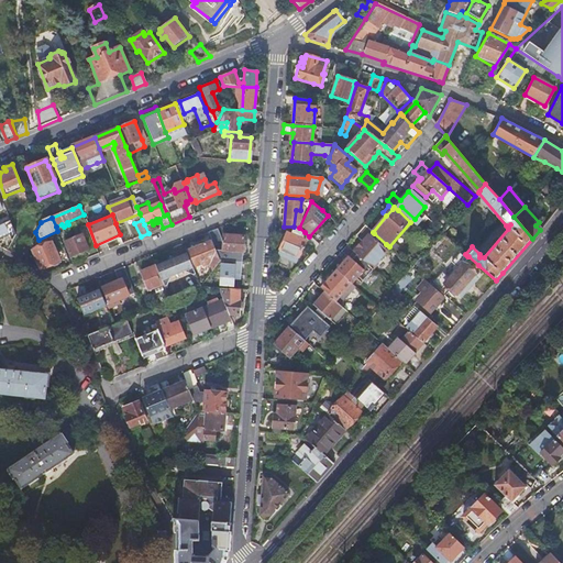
[(10,221),(0,224),(0,241),(7,239),(11,241),(15,234),(10,221)]
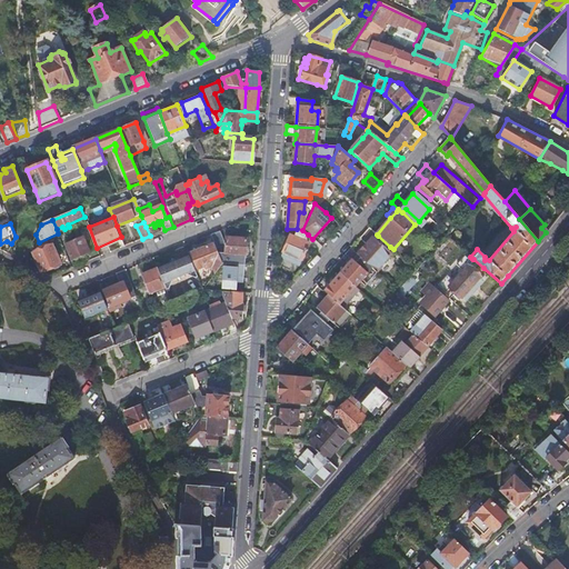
[(302,230),(297,229),(293,237),(290,236),(279,255),(298,265),(301,258),(303,253),(308,246),(318,253),(322,248),(312,239),(308,235),(302,230)]
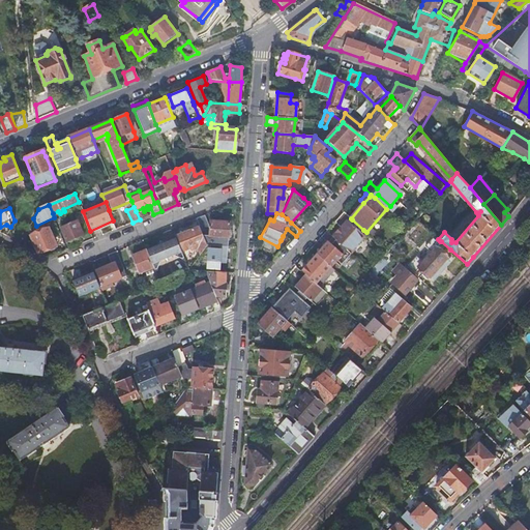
[(208,224),(205,215),(197,218),(200,226),(202,232),(209,229),(209,226),(208,225),(208,224)]
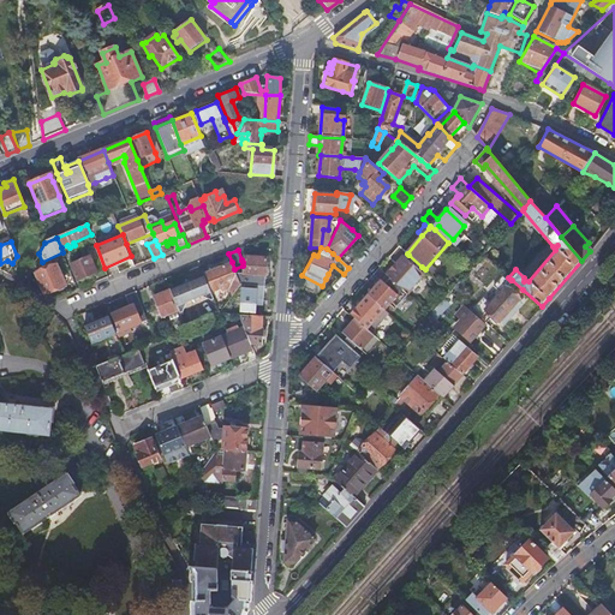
[(240,284),(248,284),(254,285),(264,285),(266,257),(243,255),(243,262),(243,266),(242,274),(236,273),(240,284)]
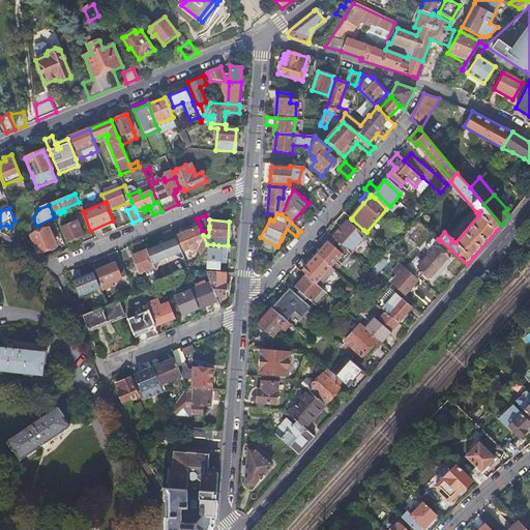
[(347,223),(333,238),(337,241),(352,254),(365,238),(360,234),(363,230),(352,219),(349,224),(347,223)]
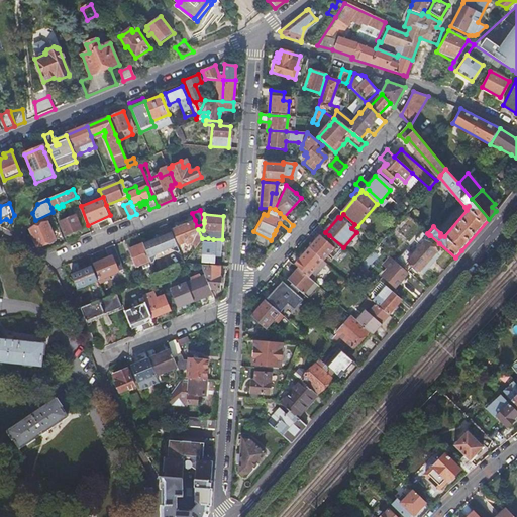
[(75,215),(60,221),(66,235),(81,229),(75,215)]
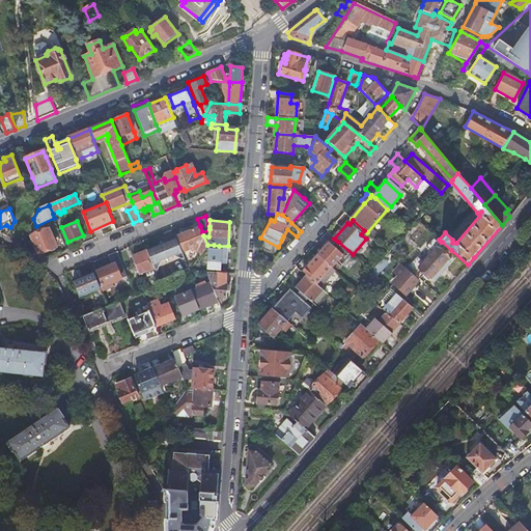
[(202,232),(200,226),(178,235),(185,252),(192,249),(193,251),(199,249),(202,256),(207,245),(203,235),(202,232)]
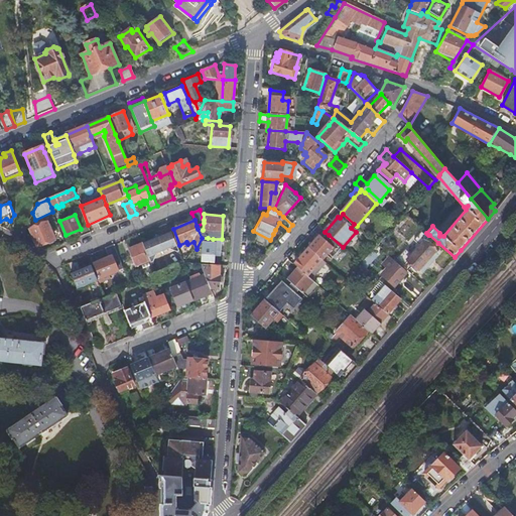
[(46,222),(29,229),(36,246),(53,239),(46,222)]
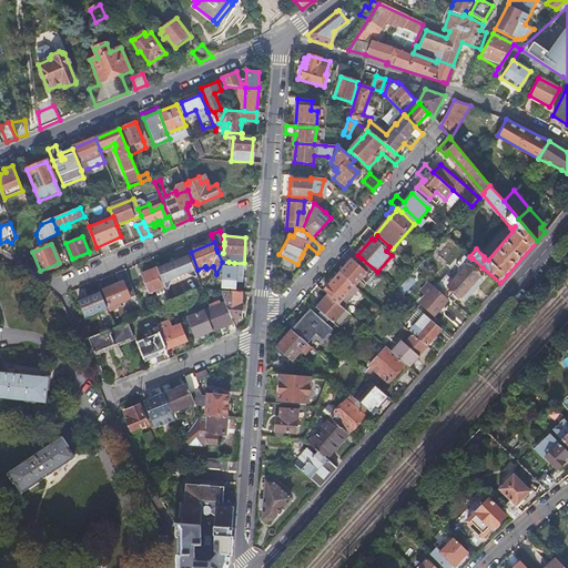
[(189,255),(175,261),(175,259),(174,259),(173,259),(170,260),(169,261),(168,262),(169,263),(158,267),(158,270),(166,290),(169,287),(170,284),(191,276),(194,277),(198,276),(189,255)]
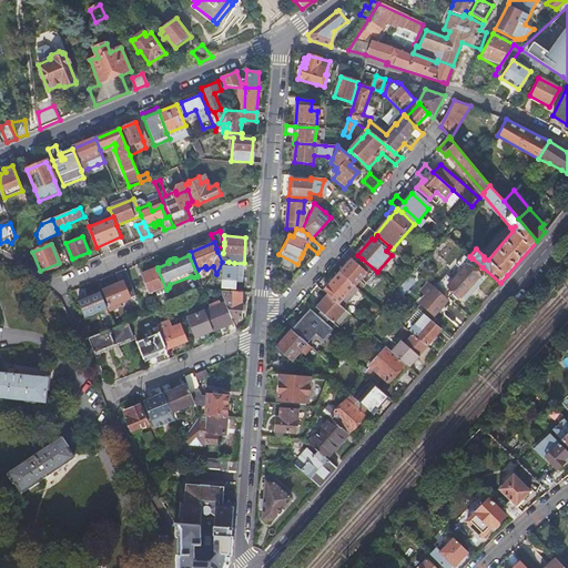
[(447,296),(453,291),(460,297),(464,301),(484,280),(476,274),(483,267),(473,259),(470,262),(464,255),(455,265),(462,272),(456,279),(450,274),(448,276),(446,275),(437,284),(445,291),(443,293),(447,296)]
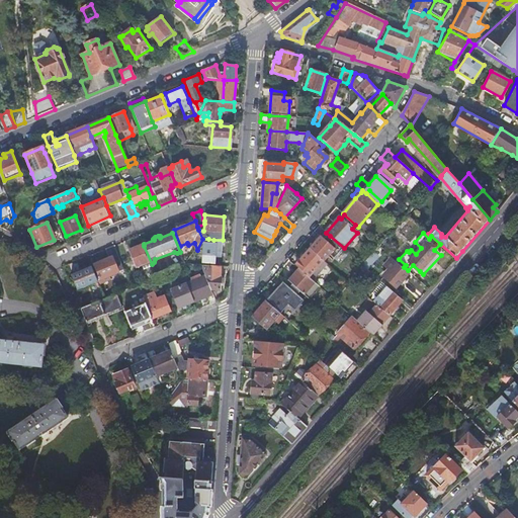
[(312,249),(325,261),(330,256),(336,261),(346,250),(344,248),(330,236),(326,242),(322,238),(312,249)]
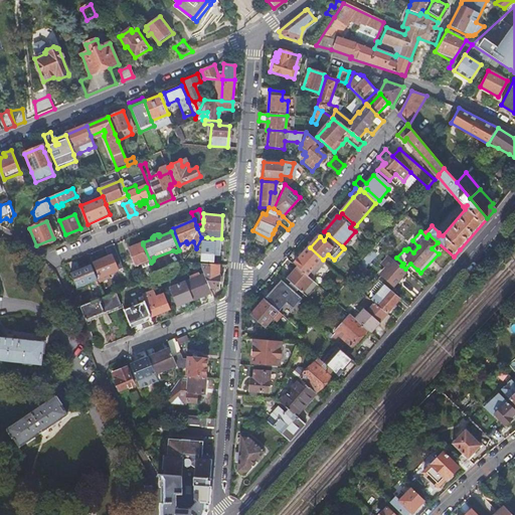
[(386,234),(377,244),(382,248),(391,238),(386,234)]
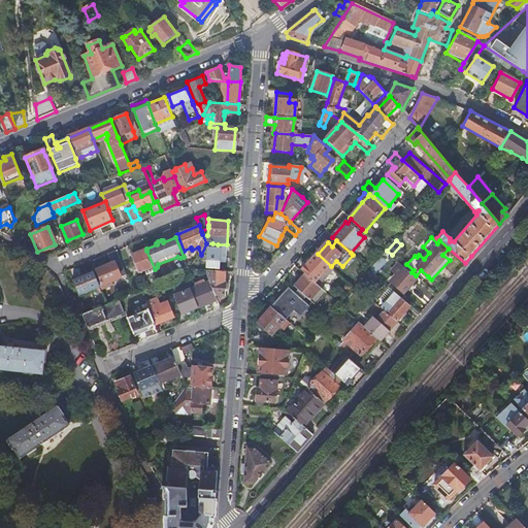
[(212,243),(206,243),(205,271),(209,272),(217,272),(218,244),(212,243)]
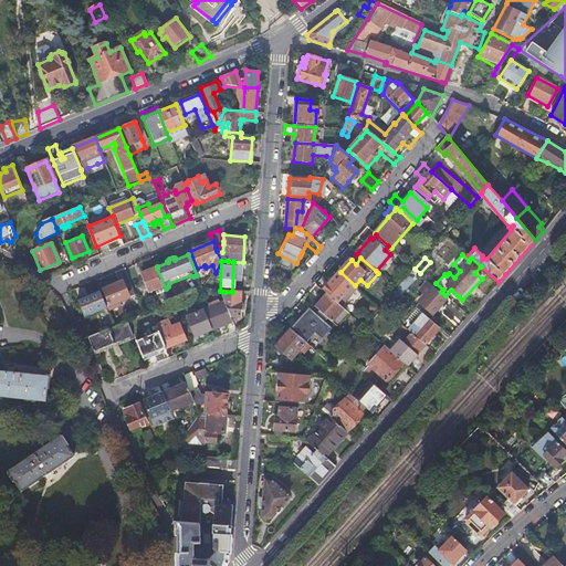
[(119,283),(101,291),(107,306),(135,295),(124,269),(115,272),(119,283)]
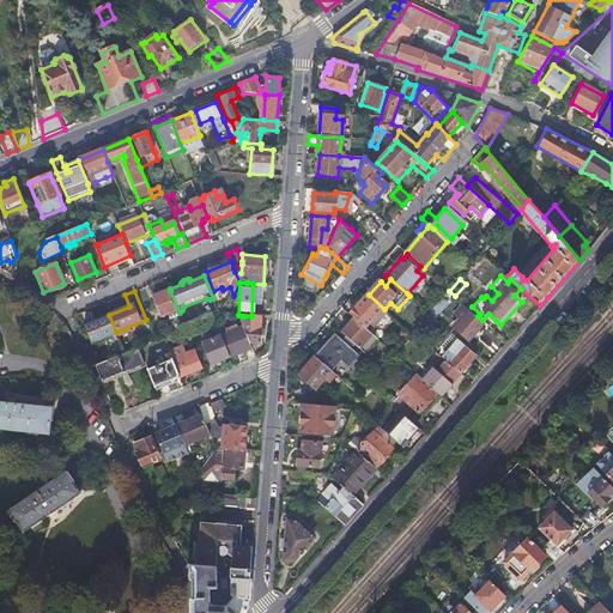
[(186,329),(180,313),(170,291),(153,297),(158,309),(155,310),(156,315),(161,313),(162,316),(174,311),(182,331),(186,329)]
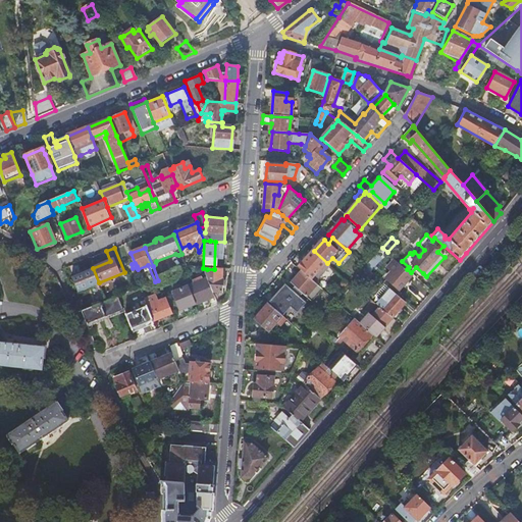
[(382,248),(365,267),(372,273),(389,254),(387,252),(382,248)]
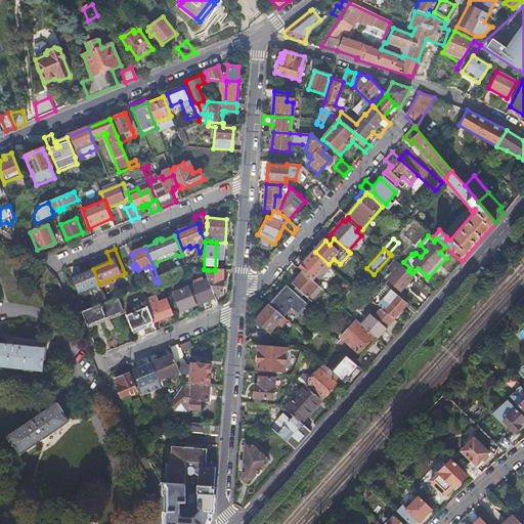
[(315,252),(300,268),(304,272),(314,280),(329,264),(315,252)]
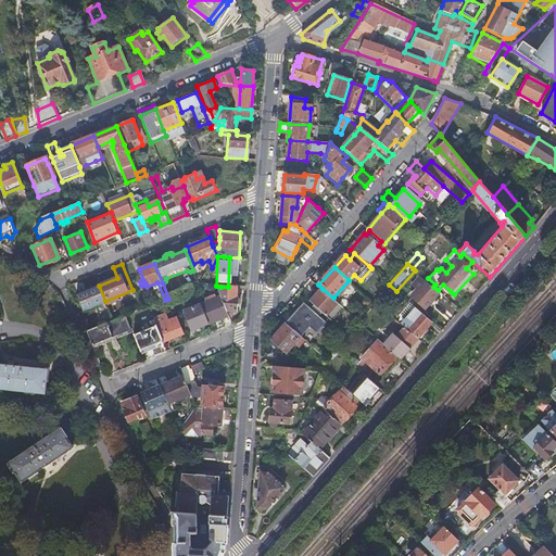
[(425,283),(412,298),(425,310),(437,294),(425,283)]
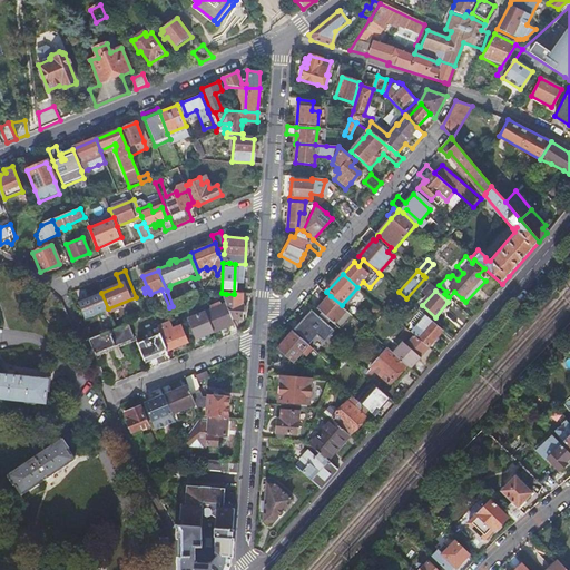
[(406,298),(399,292),(396,295),(405,304),(409,300),(406,298)]
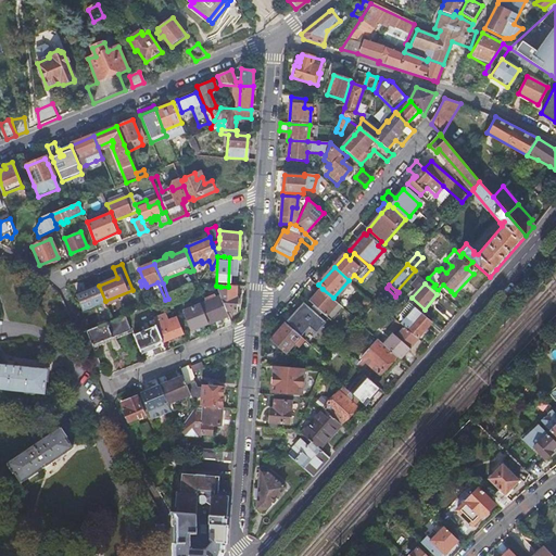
[(105,301),(99,286),(76,295),(84,313),(106,303),(105,301)]
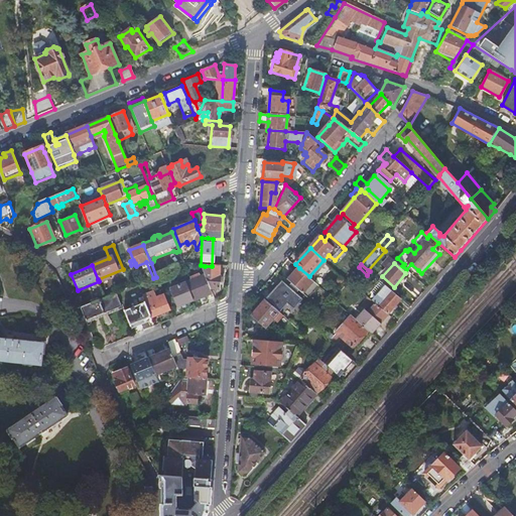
[(203,269),(205,275),(210,289),(220,289),(220,275),(218,275),(219,266),(212,266),(205,266),(205,270),(203,269)]
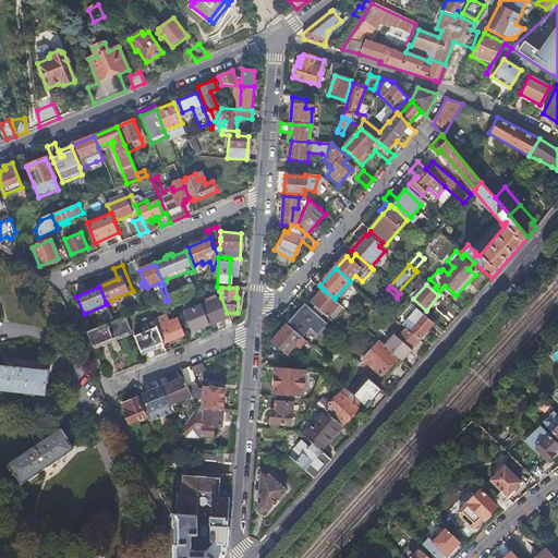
[(329,316),(340,304),(335,299),(324,290),(313,303),(329,316)]
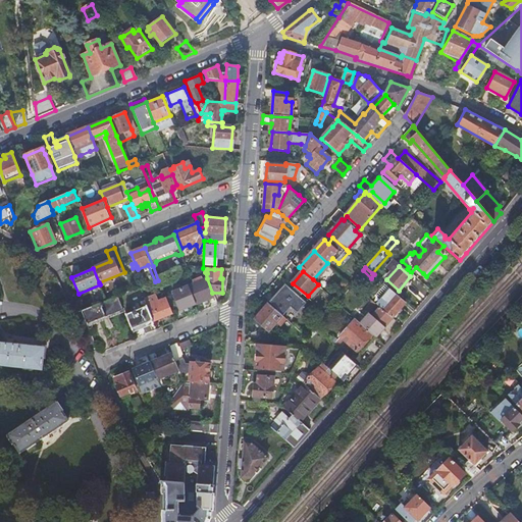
[(119,281),(124,294),(133,291),(127,278),(119,281)]
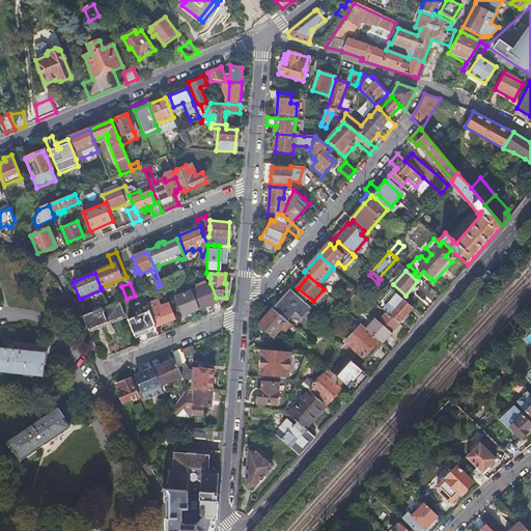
[(211,283),(191,290),(199,310),(218,303),(216,298),(211,283)]
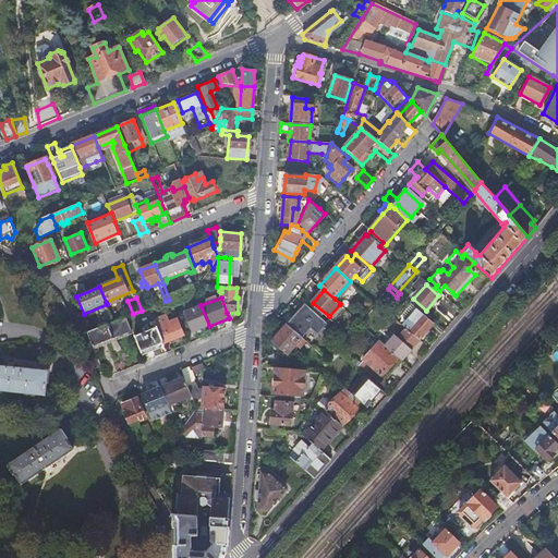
[(291,314),(294,317),(290,323),(305,337),(315,326),(317,328),(319,325),(326,330),(329,327),(303,304),(298,311),(295,308),(291,314)]
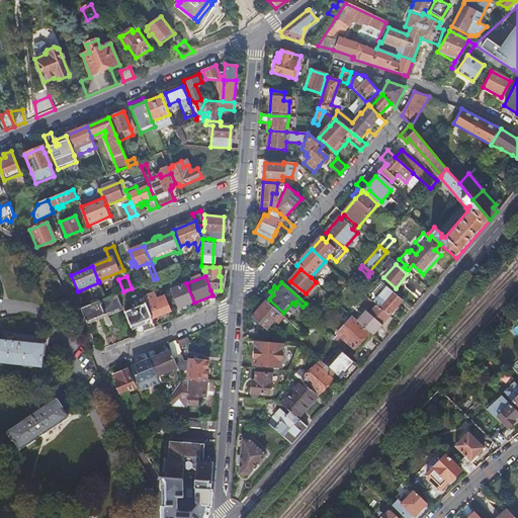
[(194,303),(186,283),(170,290),(178,310),(194,303)]
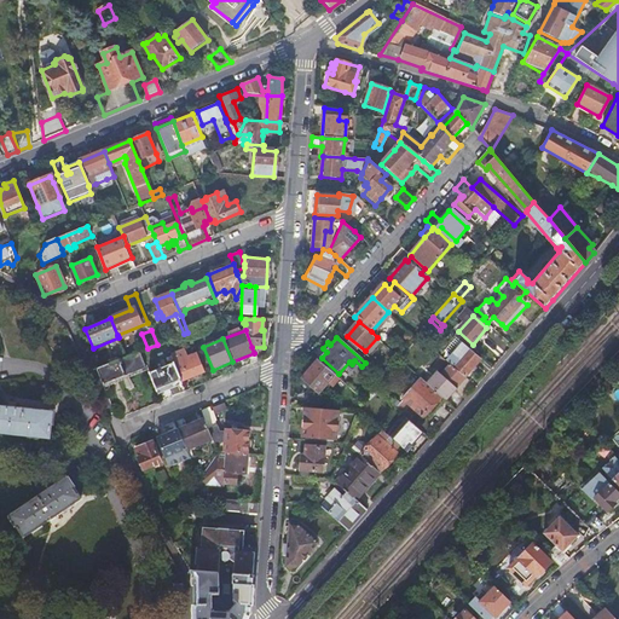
[(447,364),(463,377),(480,359),(461,341),(444,359),(447,364)]
